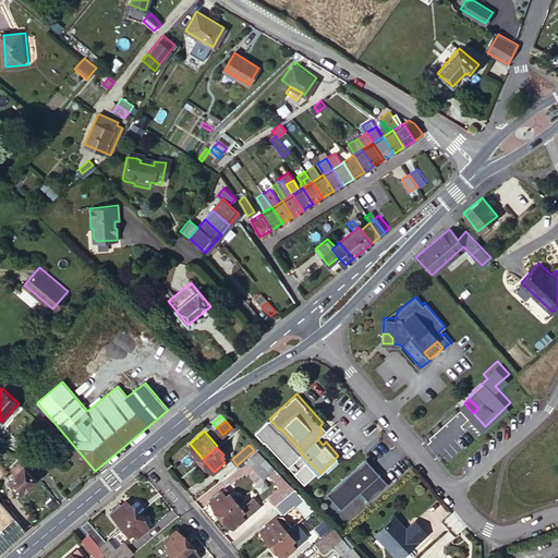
[(270,472),(275,468),(258,450),(247,460),(255,469),(250,474),(257,483),(270,472)]
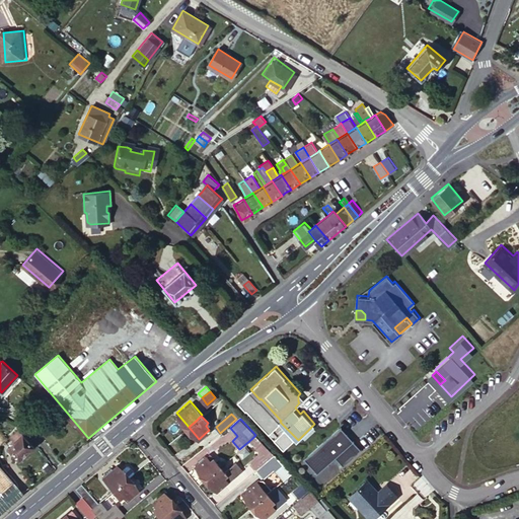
[(342,465),(360,449),(339,426),(302,458),(315,473),(335,456),(342,465)]
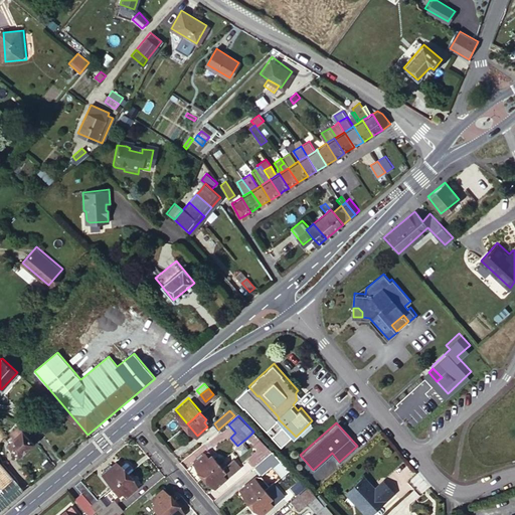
[(23,430),(16,435),(8,442),(14,449),(17,454),(19,456),(35,443),(23,430)]
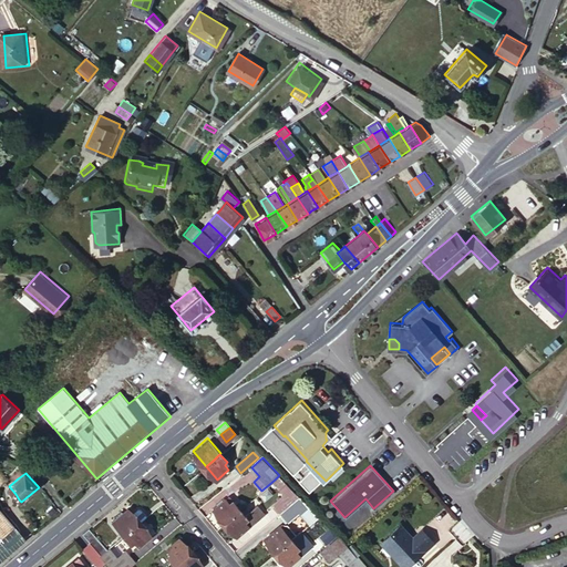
[(272,502),(281,512),(299,496),(279,475),(275,480),(285,492),(272,502)]
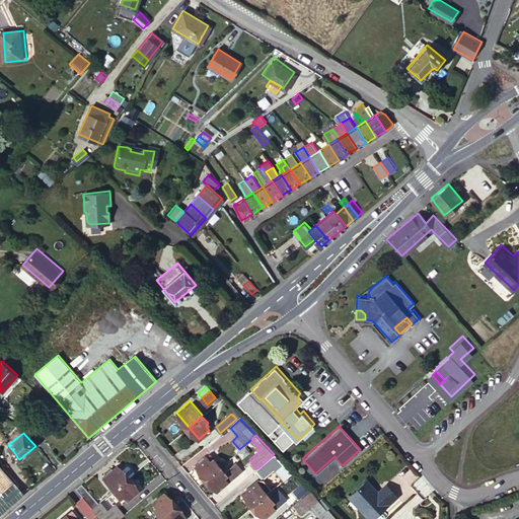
[(274,454),(257,468),(263,474),(273,467),(283,479),(292,472),(274,454)]
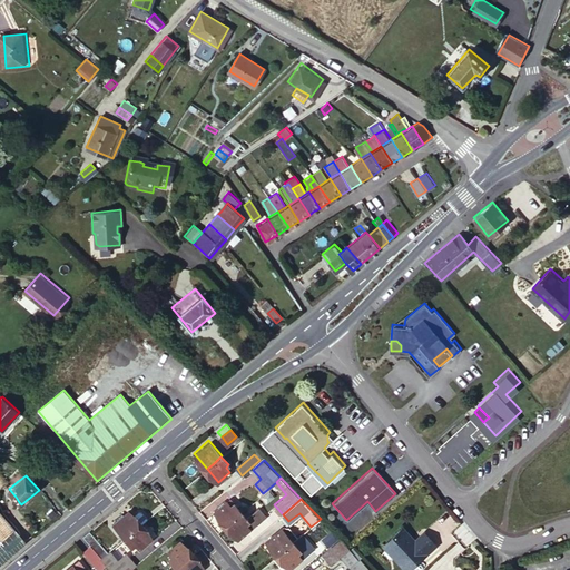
[(215,511),(226,524),(238,514),(232,505),(226,501),(220,505),(218,502),(213,508),(215,510),(215,511)]
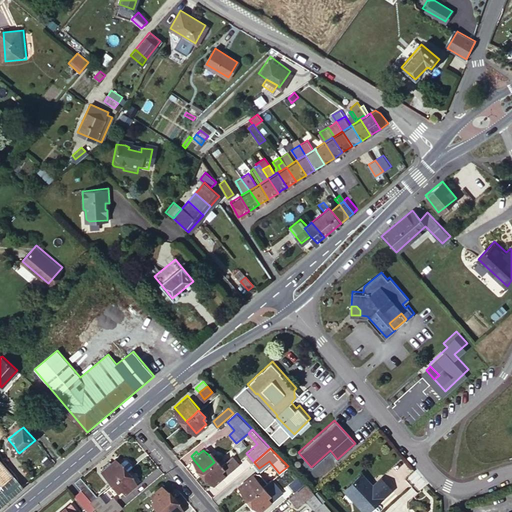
[(208,454),(214,462),(217,460),(210,452),(208,454)]
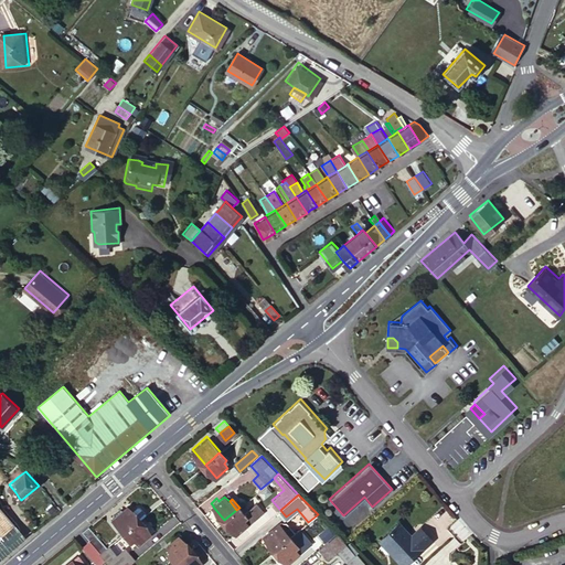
[(236,510),(247,523),(263,511),(256,503),(245,512),(241,507),(240,508),(236,510)]
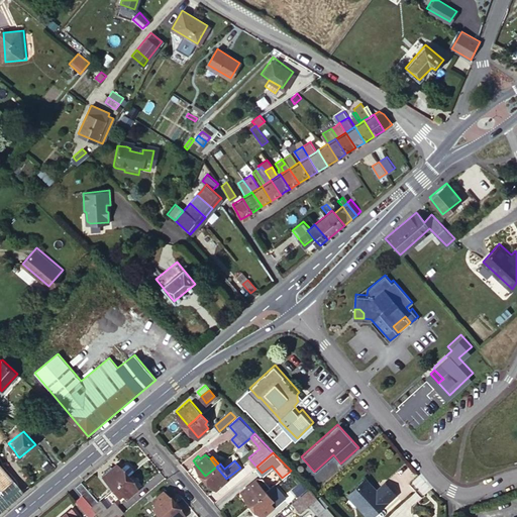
[(0,492),(0,493),(15,481),(0,462),(0,492)]
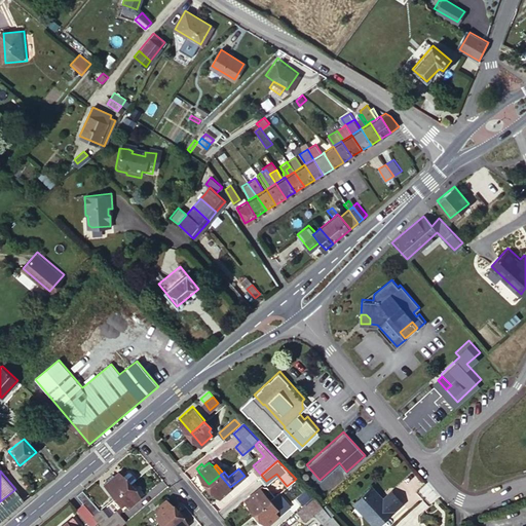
[(124,490),(129,485),(123,477),(118,472),(114,475),(108,480),(112,485),(119,494),(124,490)]
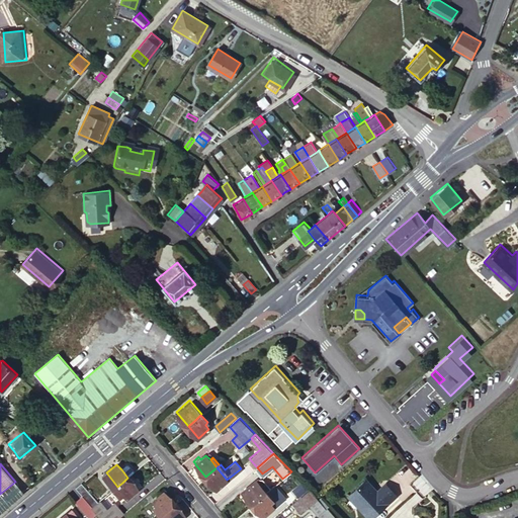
[(121,469),(127,478),(135,472),(128,465),(126,465),(121,469)]
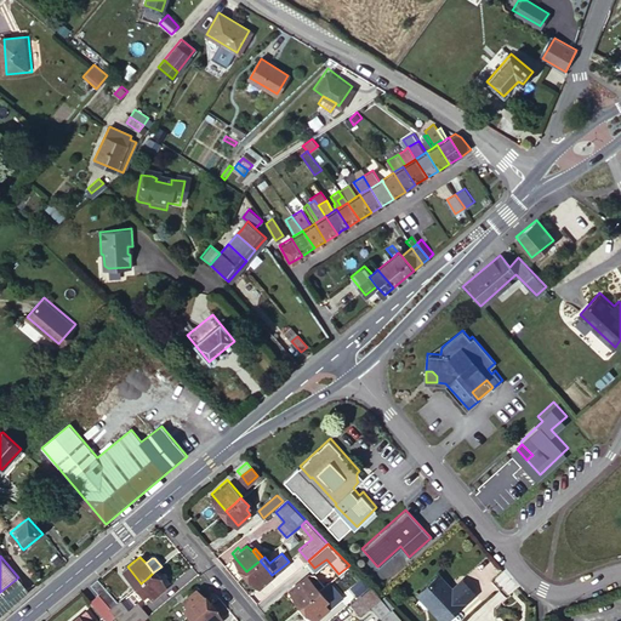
[(260,560),(246,571),(258,586),(272,575),(260,560)]
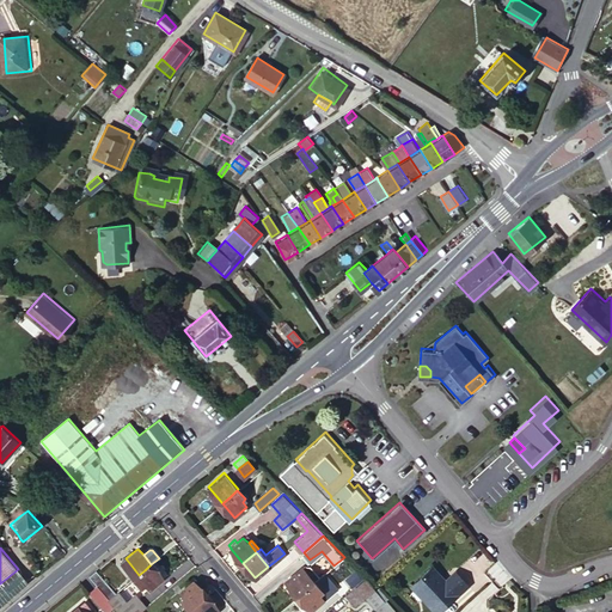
[(135,577),(139,575),(130,564),(127,567),(135,577)]
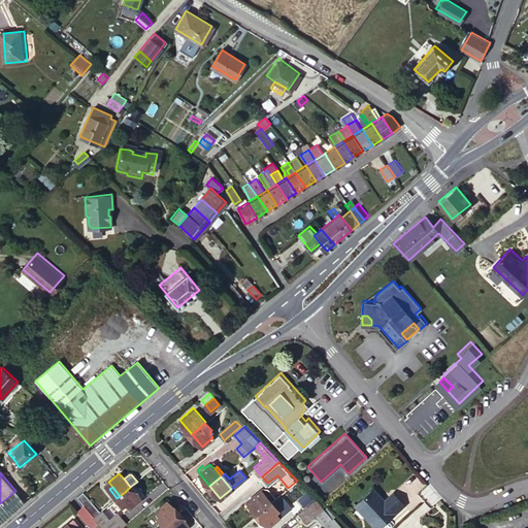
[(140,499),(130,487),(125,492),(120,496),(126,503),(130,507),(140,499)]
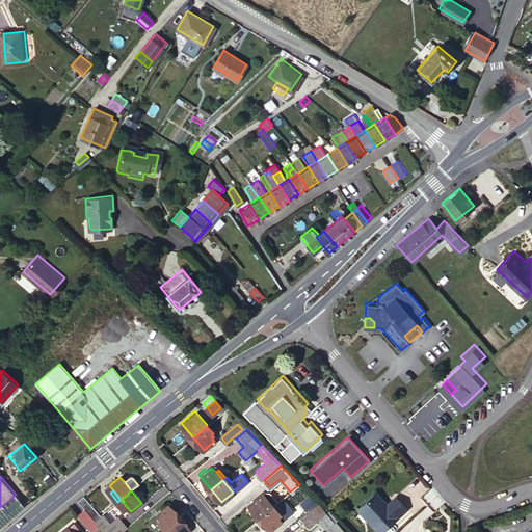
[(264,490),(260,494),(264,498),(267,495),(275,504),(277,502),(268,491),(264,490)]
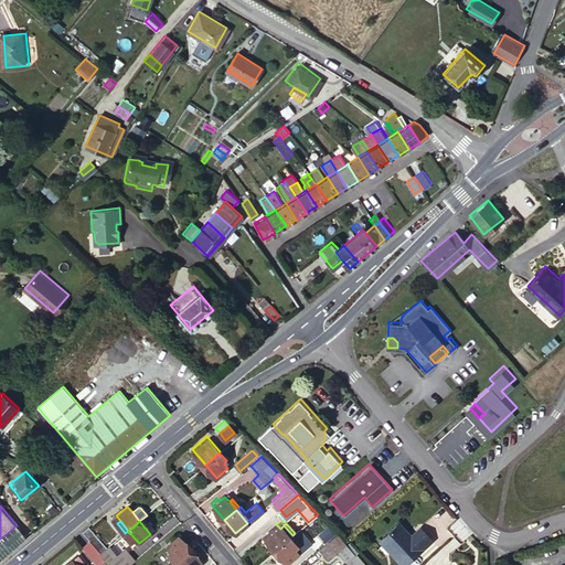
[(388,552),(400,564),(406,564),(414,558),(433,542),(422,528),(411,537),(407,534),(409,533),(400,523),(380,541),(382,544),(377,550),(383,556),(388,552)]
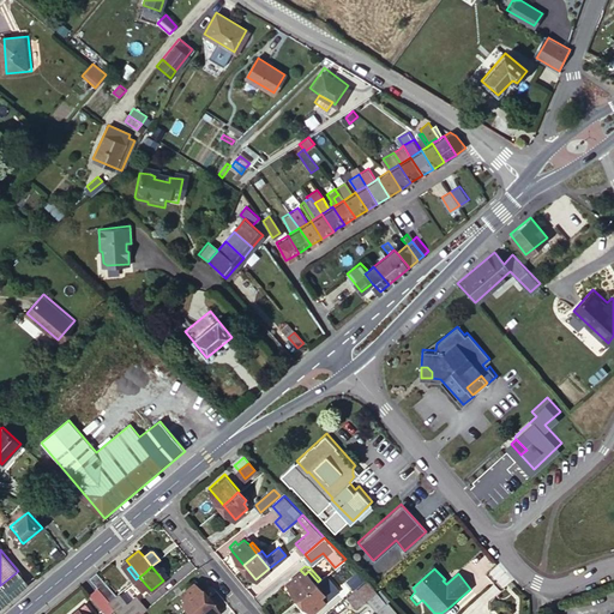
[(288,581),(301,596),(313,585),(305,575),(300,570),(288,581)]
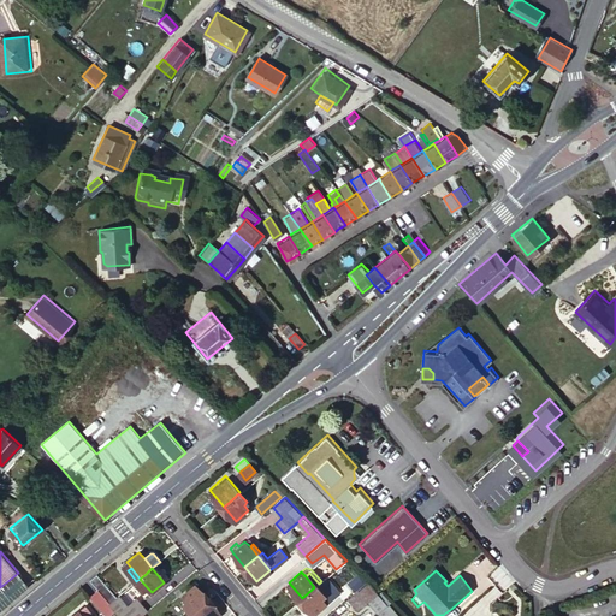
[(0,608),(28,585),(18,573),(0,587),(0,586),(0,608)]
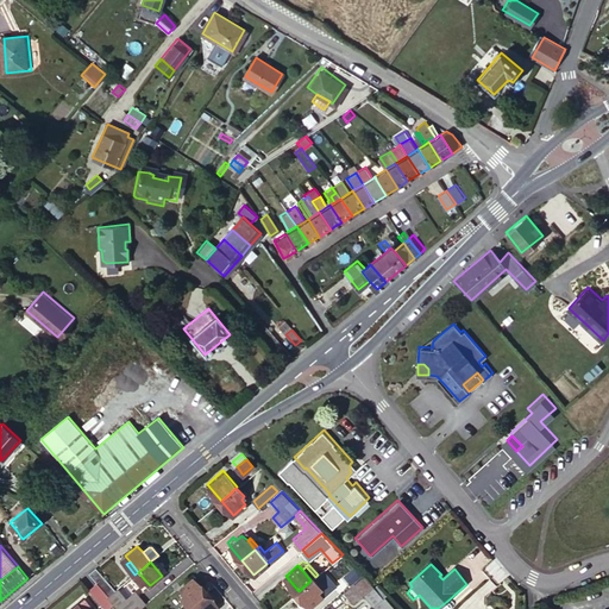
[(96,566),(89,571),(110,596),(117,590),(96,566)]
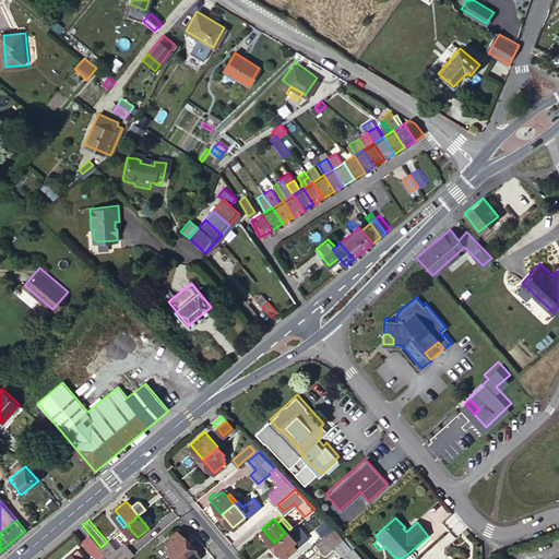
[(277,523),(285,533),(289,530),(281,520),(277,523)]
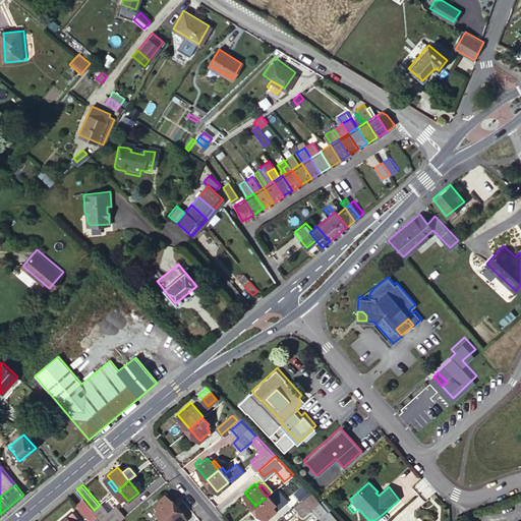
[(124,497),(118,489),(115,491),(122,499),(124,497)]
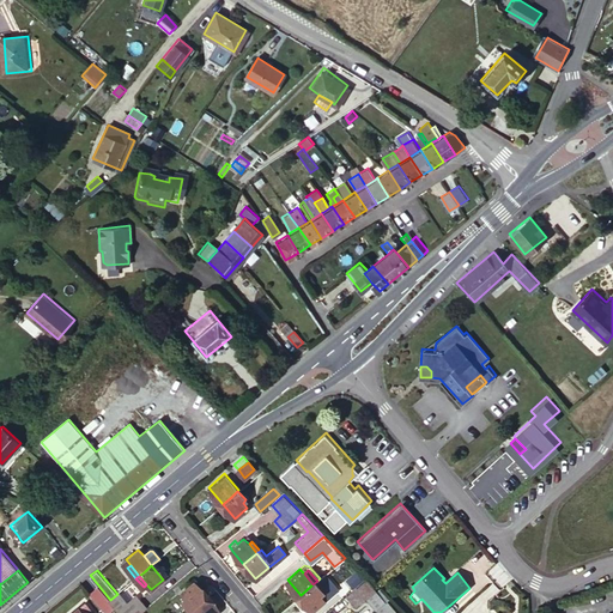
[(368,598),(377,607),(386,600),(368,577),(347,594),(357,606),(368,598)]
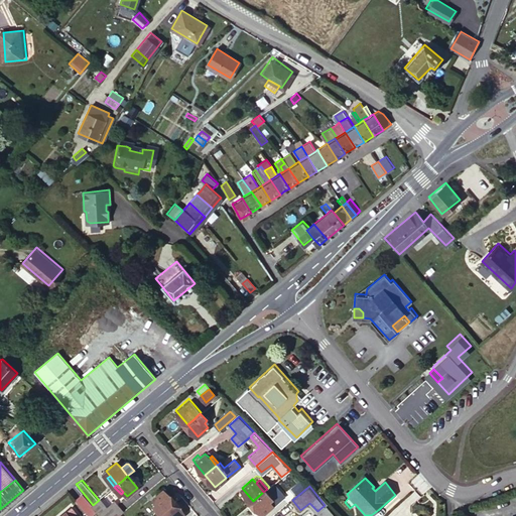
[(267,489),(263,492),(269,499),(272,496),(267,489)]
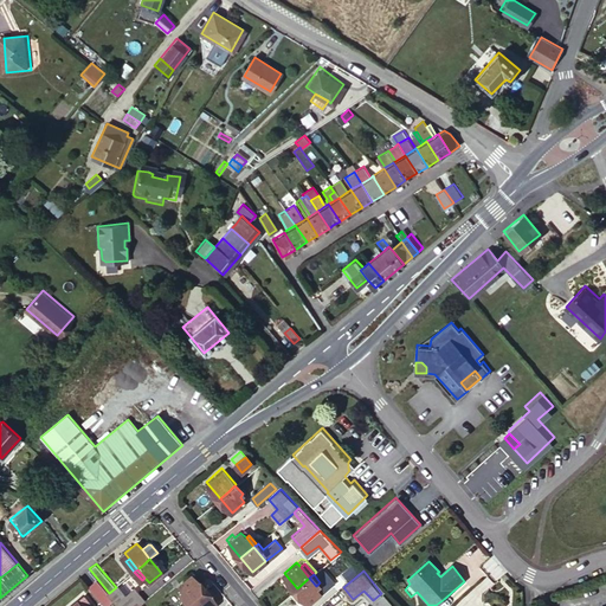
[(185,590),(192,599),(204,590),(191,575),(180,585),(185,590)]
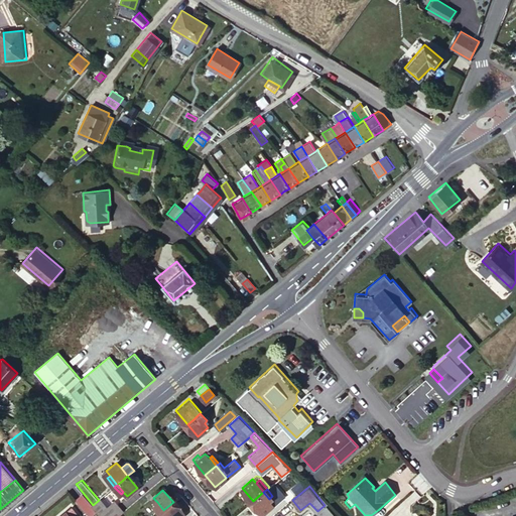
[(263,492),(253,501),(263,512),(273,504),(269,499),(263,492)]
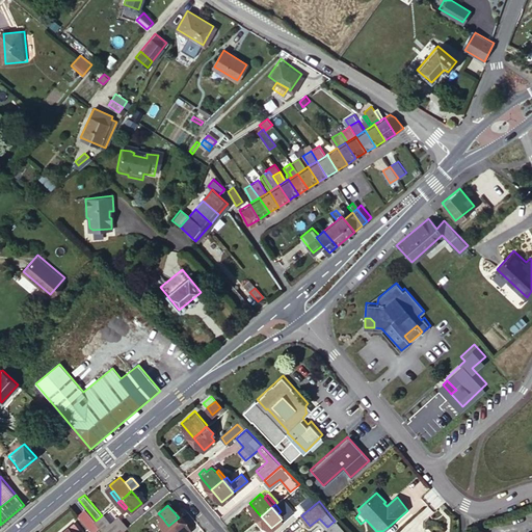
[(96,522),(85,510),(78,516),(91,531),(95,531),(101,528),(96,522)]
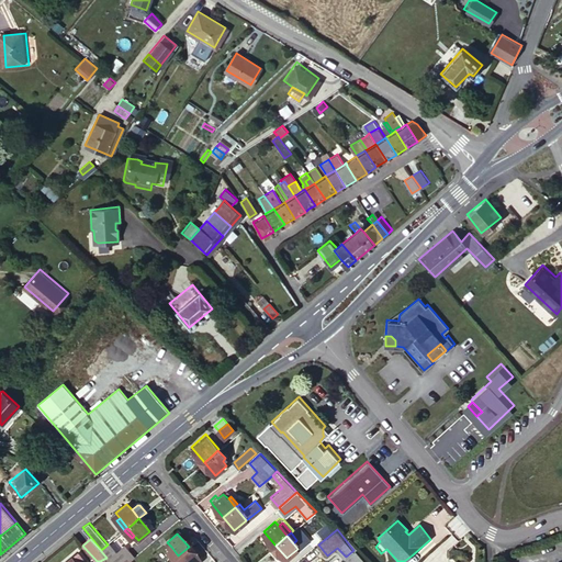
[(101,550),(101,551),(107,558),(110,561),(128,561),(135,557),(124,546),(117,552),(110,543),(108,544),(101,550)]
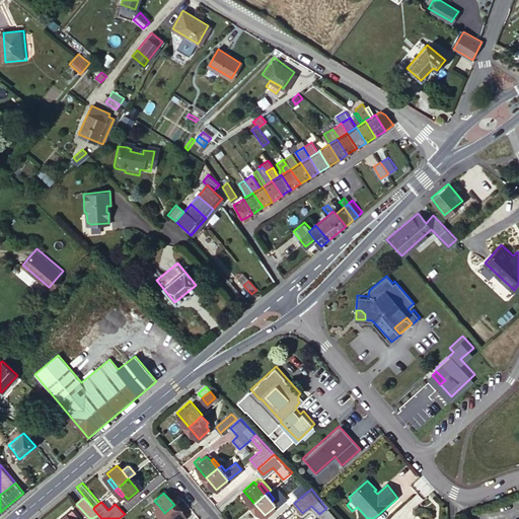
[(154,508),(161,516),(164,513),(158,505),(154,508)]
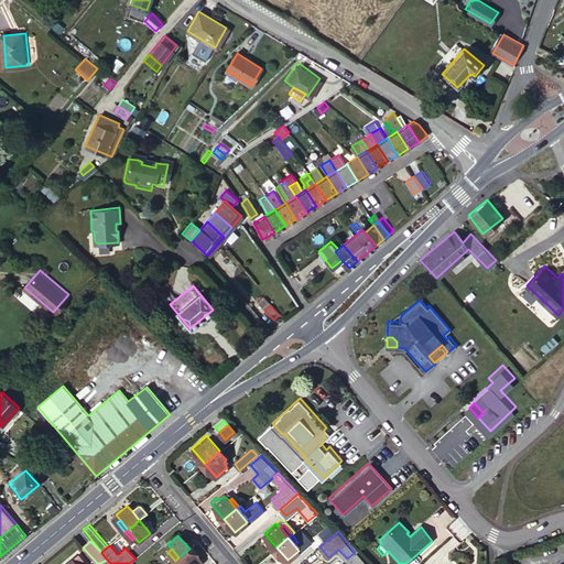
[(190,549),(179,557),(184,563),(197,563),(201,562),(190,549)]
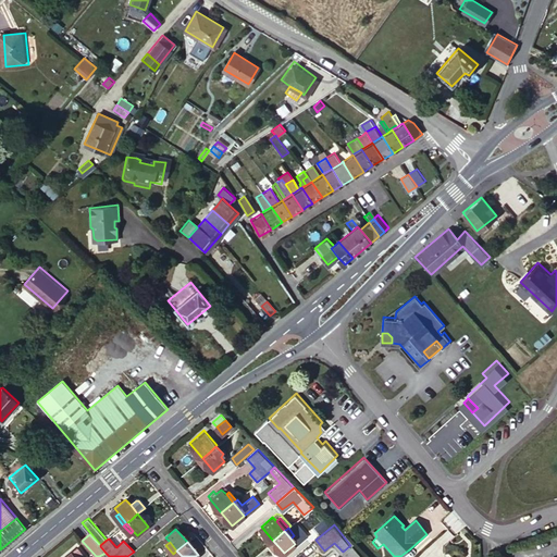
[(295,544),(284,553),(286,556),(292,556),(300,551),(295,544)]
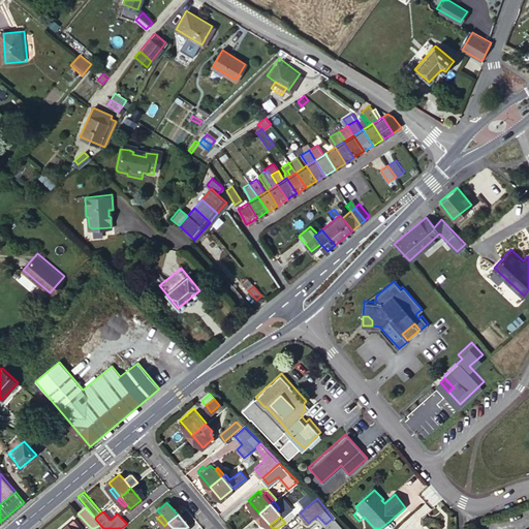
[(345,528),(335,517),(333,518),(325,524),(324,525),(328,528),(345,528)]
